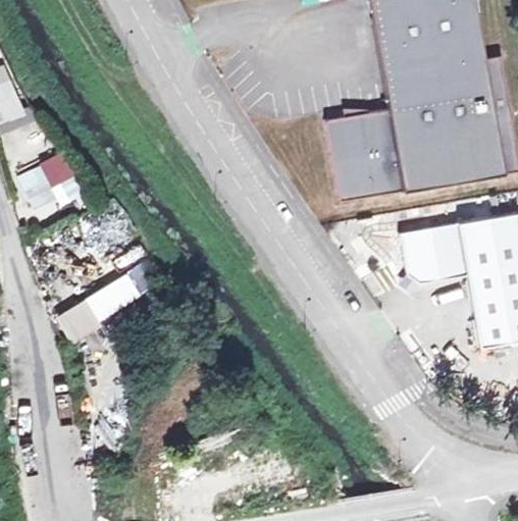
[(346,116),(326,120),(341,202),(506,173),(485,58),(474,0),(370,0),(390,109),(369,112),(346,116)]
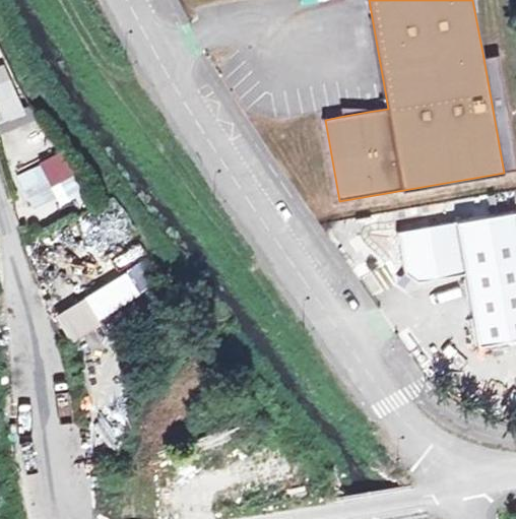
[(515,143),(501,55),(484,58),(504,173),(515,171),(515,143)]
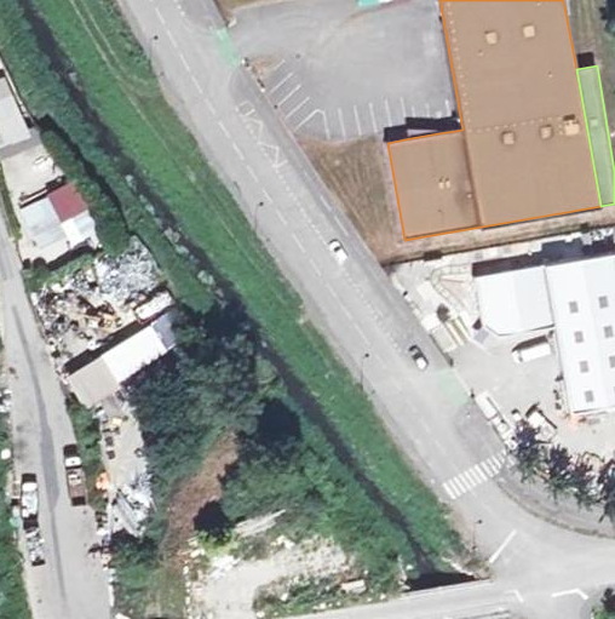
[(0,81),(0,149),(0,152),(30,143),(12,79),(0,81)]
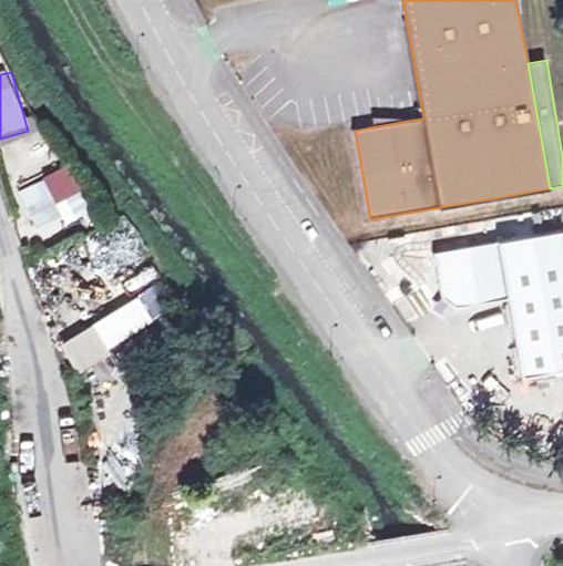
[(54,157),(32,170),(54,212),(77,199),(54,157)]
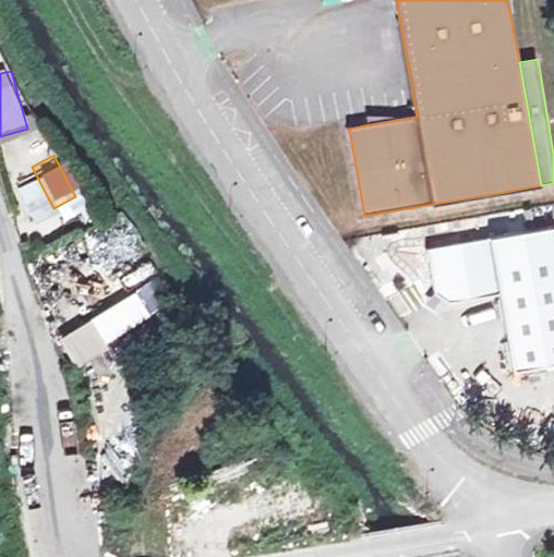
[(553,228),(429,249),(436,294),(450,304),(501,294),(514,373),(553,365),(553,228)]
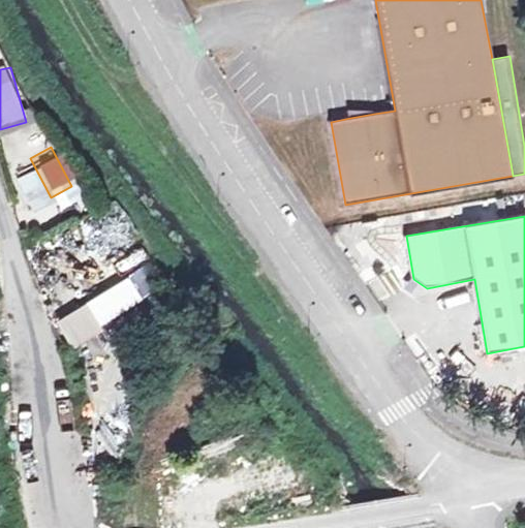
[(72,349),(148,306),(132,279),(57,322),(72,349)]
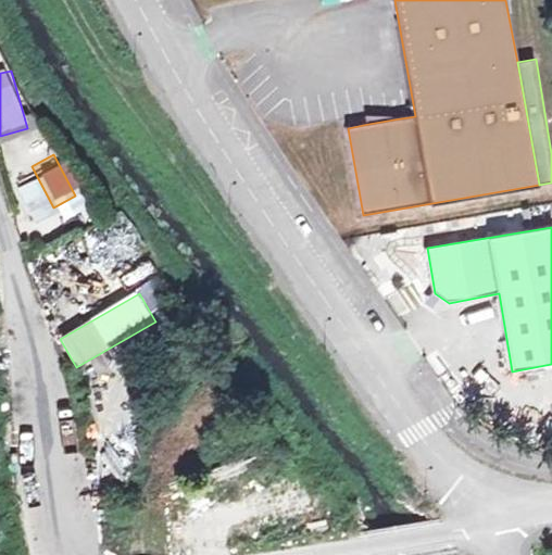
[(435,293),(427,303),(441,313),(449,303),(435,293)]
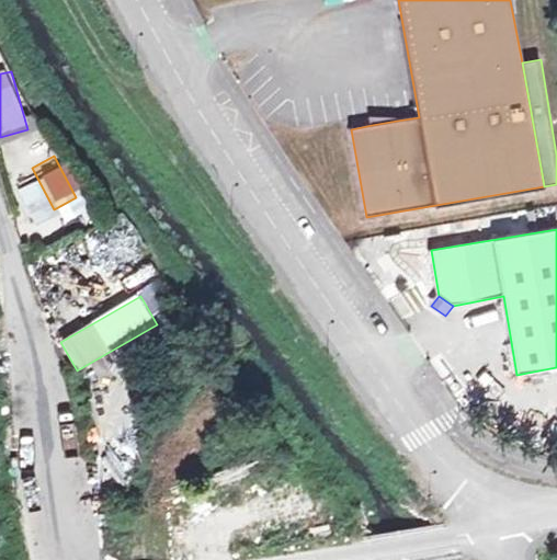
[(78,383),(103,446),(143,430),(117,366),(78,383)]
